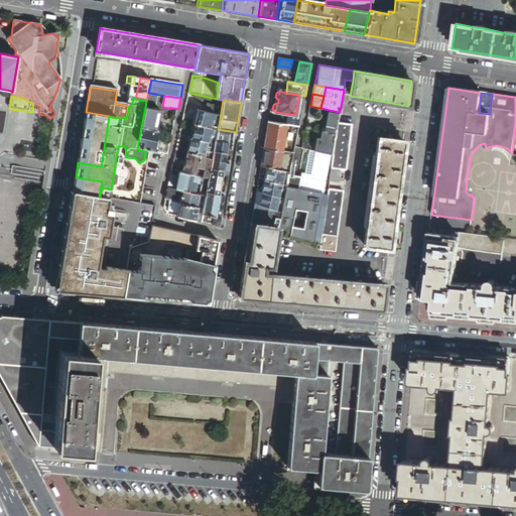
[(208,106),(206,112),(217,115),(219,108),(208,106)]
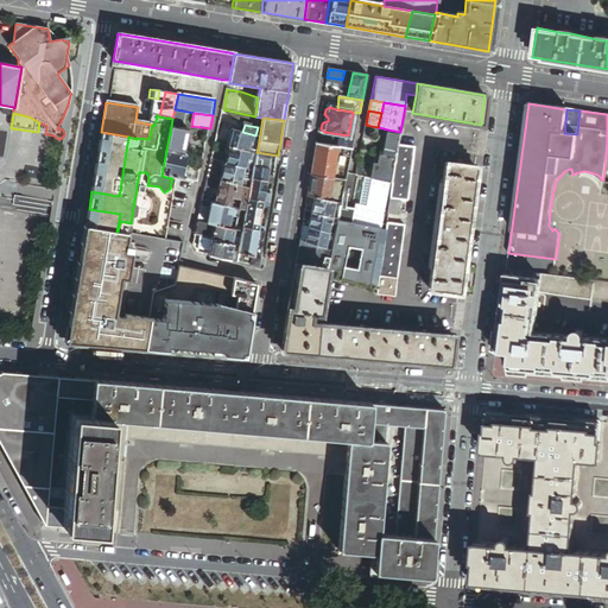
[(371,126),(366,125),(363,137),(372,138),(373,134),(369,133),(371,126)]
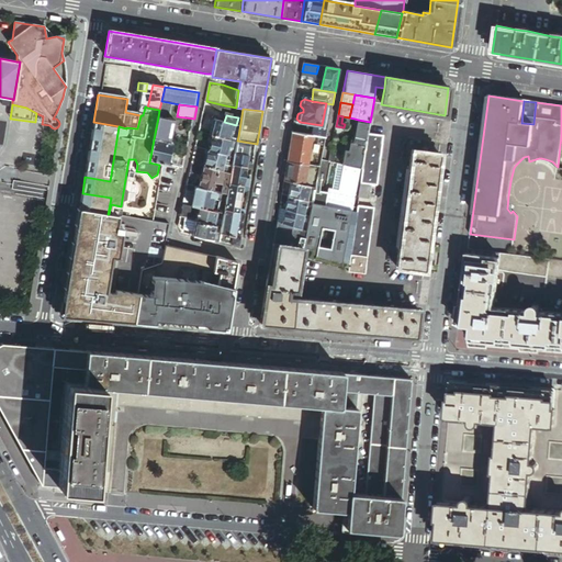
[(349,117),(343,116),(341,123),(345,124),(353,126),(355,119),(349,117)]
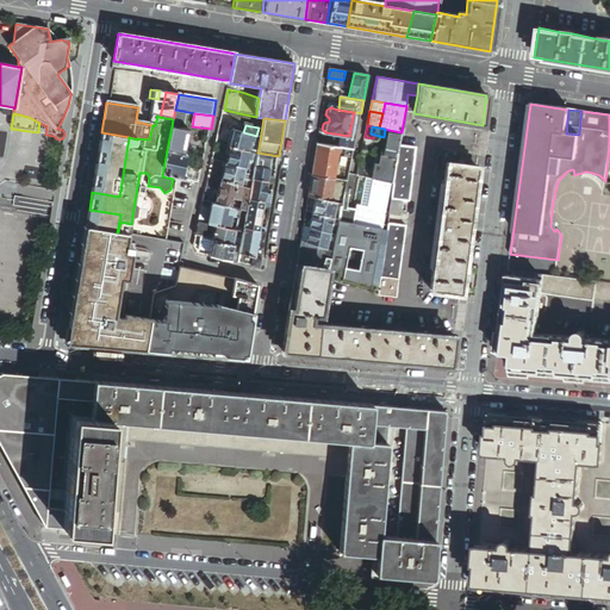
[(167,151),(185,155),(190,131),(172,128),(167,151)]
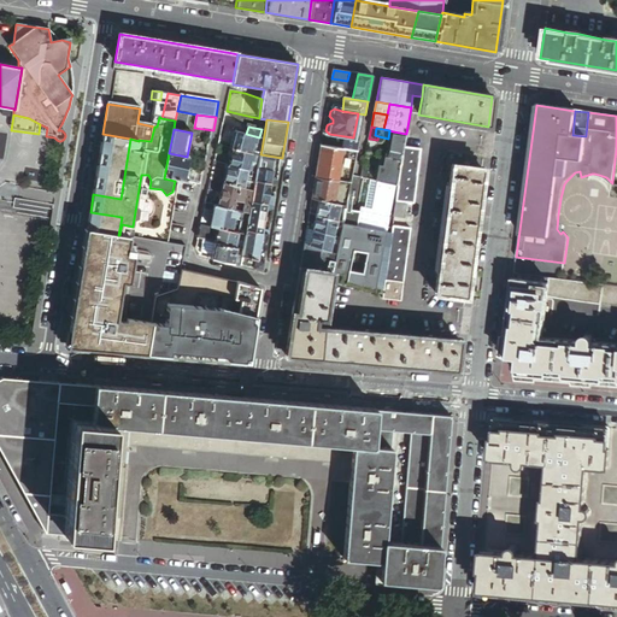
[(235,150),(252,153),(254,147),(254,144),(258,144),(259,137),(246,134),(236,131),(231,148),(235,150)]
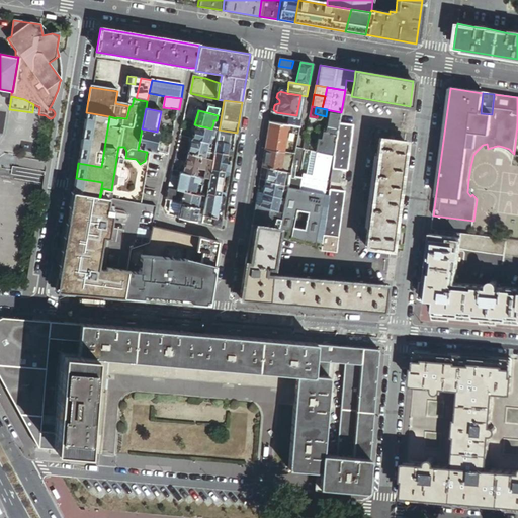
[(326,133),(336,136),(338,123),(341,112),(330,110),(326,133)]
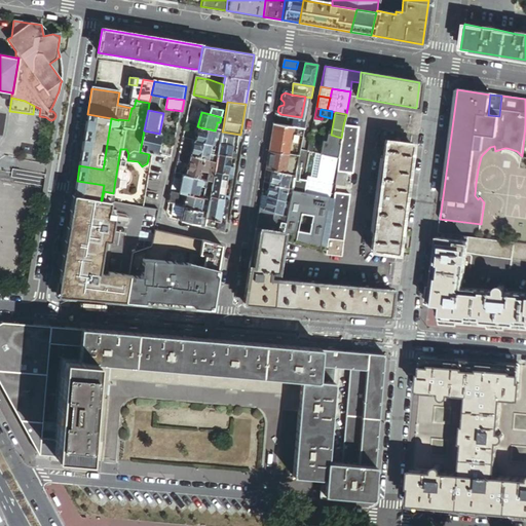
[(103,170),(111,118),(87,114),(79,165),(103,170)]
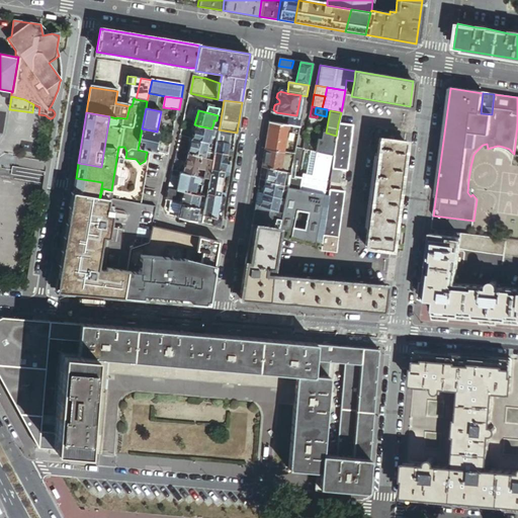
[(299,127),(301,119),(288,118),(287,125),(299,127)]
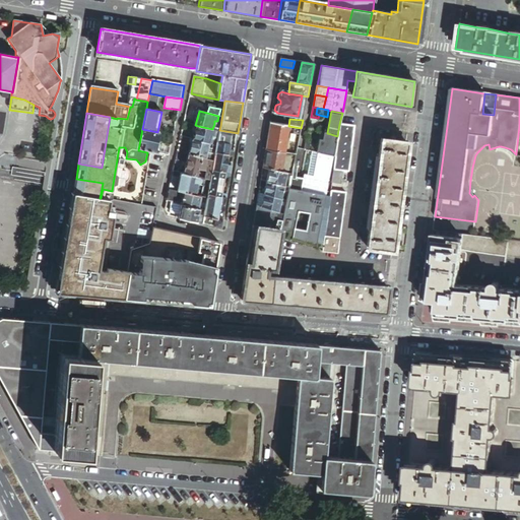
[(284,153),(288,126),(270,123),(266,150),(284,153)]
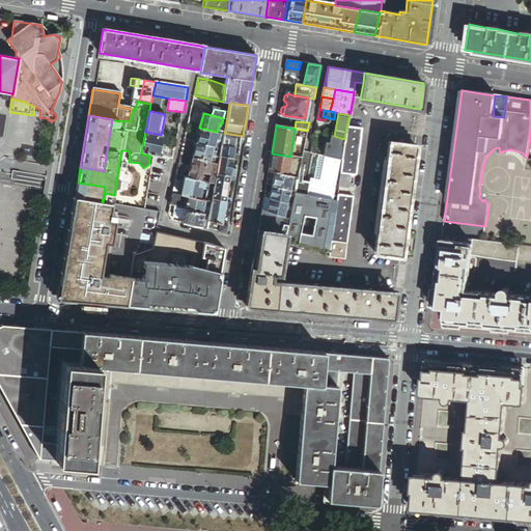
[(345,141),(344,141),(340,173),(356,175),(362,129),(346,127),(345,141)]
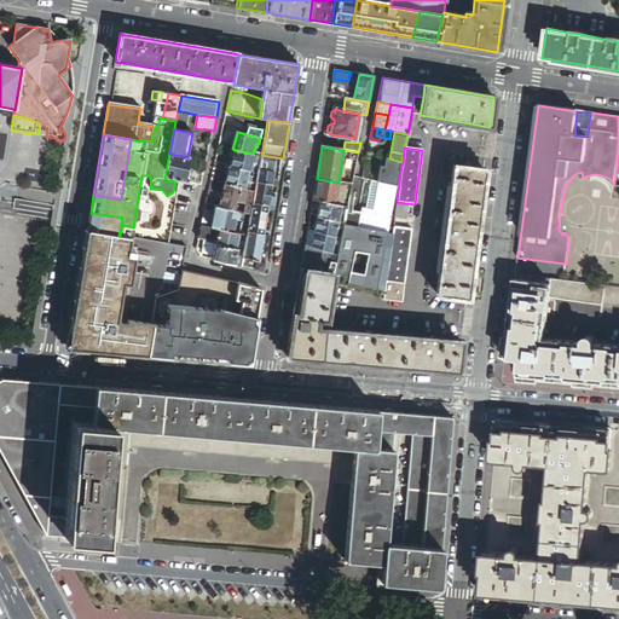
[(256,155),(253,154),(236,150),(232,163),(231,167),(250,172),(253,166),(253,161),(255,162),(256,155)]
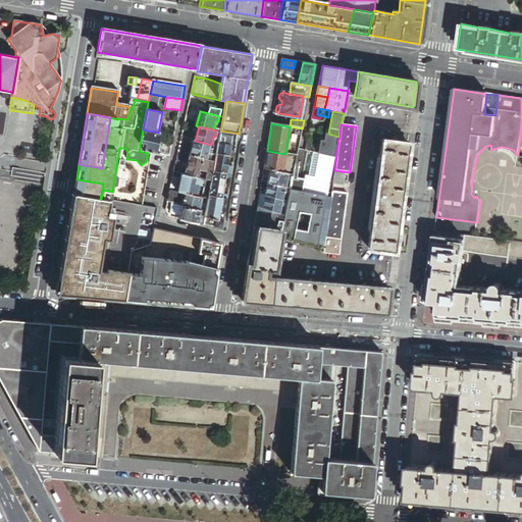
[(155,154),(159,133),(158,133),(143,129),(139,151),(148,153),(155,154)]
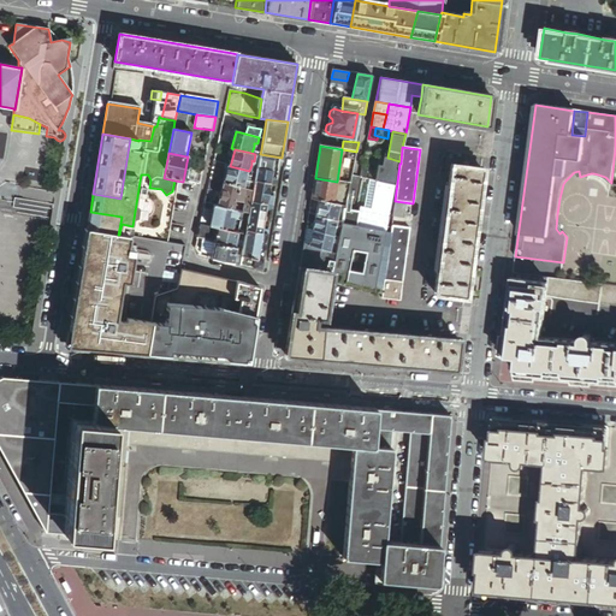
[(383,183),(395,185),(400,164),(400,161),(388,158),(386,158),(384,167),(380,166),(378,182),(379,182),(383,183)]
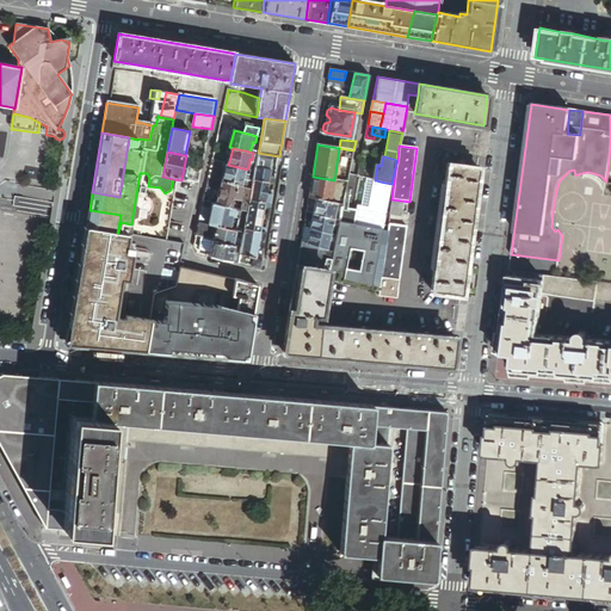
[(244,183),(247,170),(228,165),(227,164),(222,181),(238,185),(242,186),(244,183)]
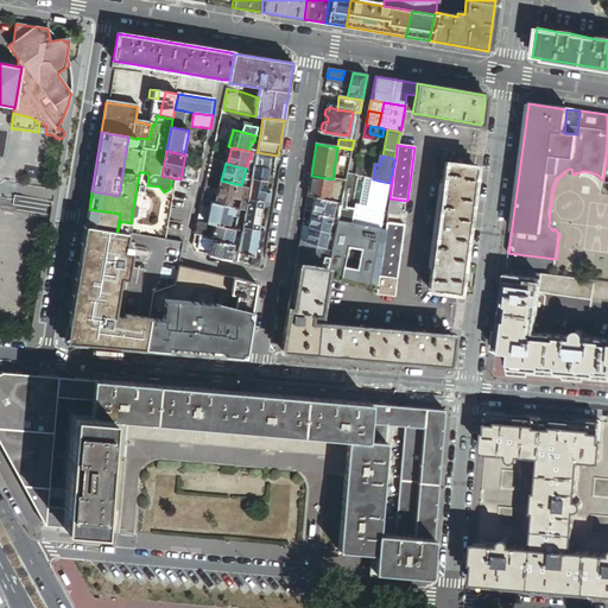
[(458,293),(475,166),(445,163),(443,184),(432,267),(430,289),(458,293)]
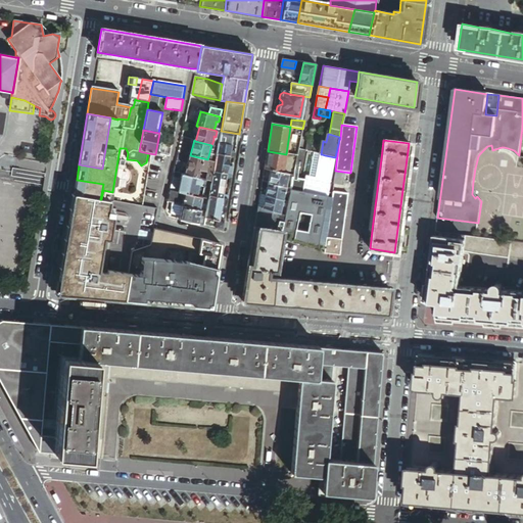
[(229,145),(219,143),(219,146),(217,154),(230,156),(230,153),(232,145),(229,145)]
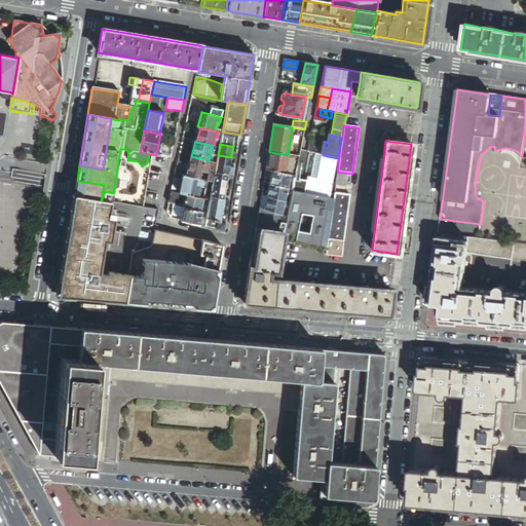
[(171,158),(173,149),(161,147),(159,156),(171,158)]
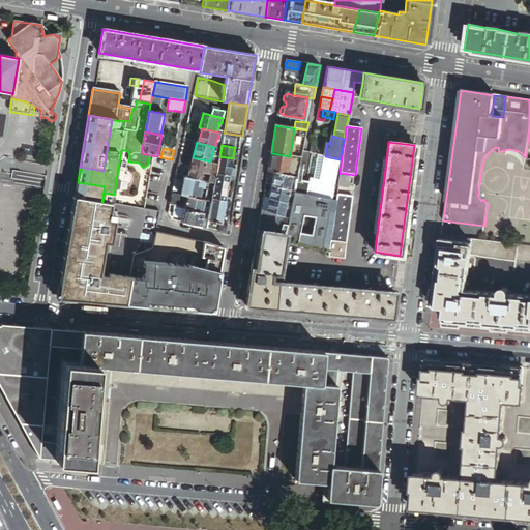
[(287,176),(290,156),(271,153),(268,171),(274,172),(287,176)]
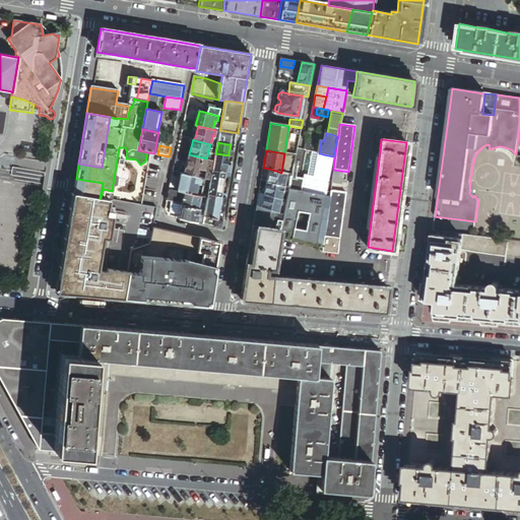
[(226,166),(229,155),(215,153),(215,154),(214,160),(212,171),(225,174),(225,170),(226,166)]
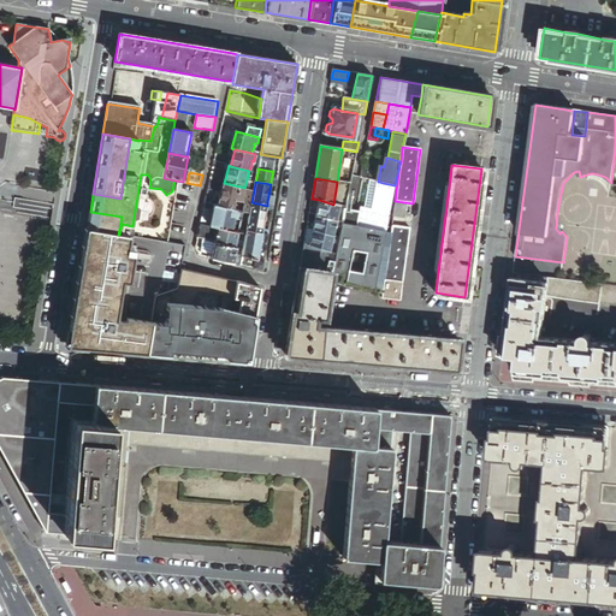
[(236,201),(240,187),(224,183),(221,193),(218,206),(234,209),(236,201)]
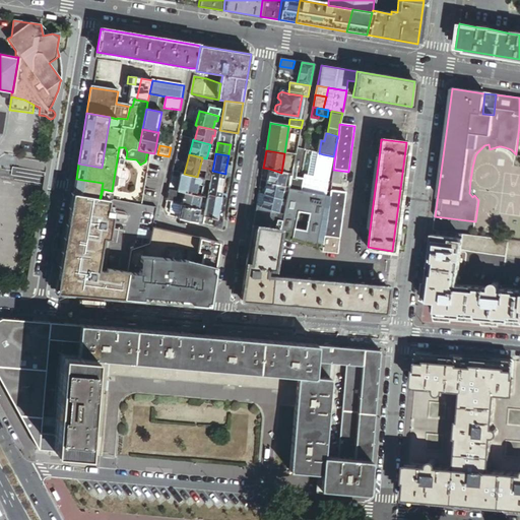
[(330,176),(333,156),(323,154),(319,174),(321,174),(330,176)]
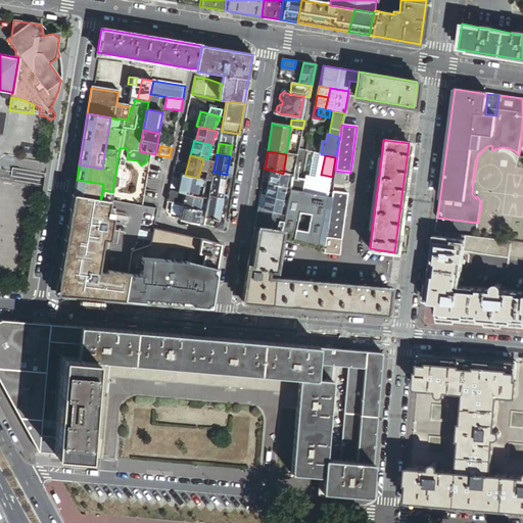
[(372,230),(381,158),(378,157),(369,230),(372,230)]
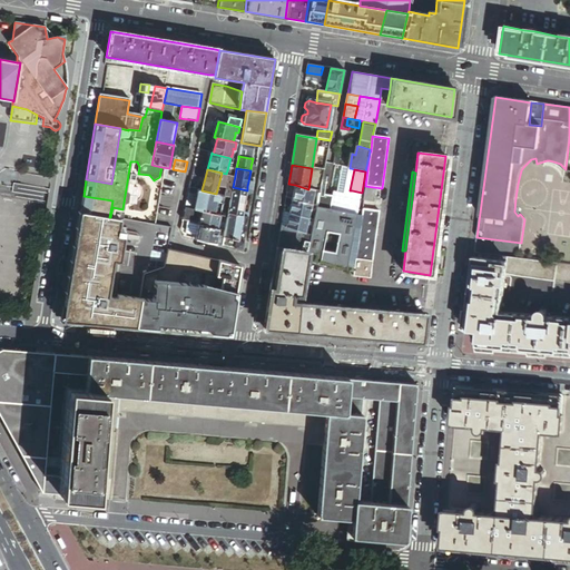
[(229,175),(226,174),(222,173),(218,186),(227,188),(229,175)]
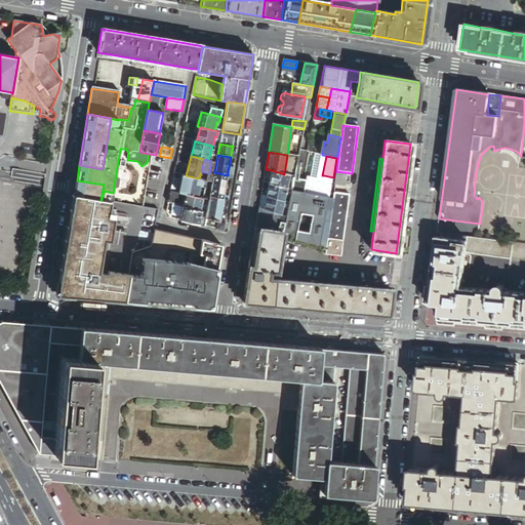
[(189,164),(177,161),(175,173),(183,174),(186,175),(189,164)]
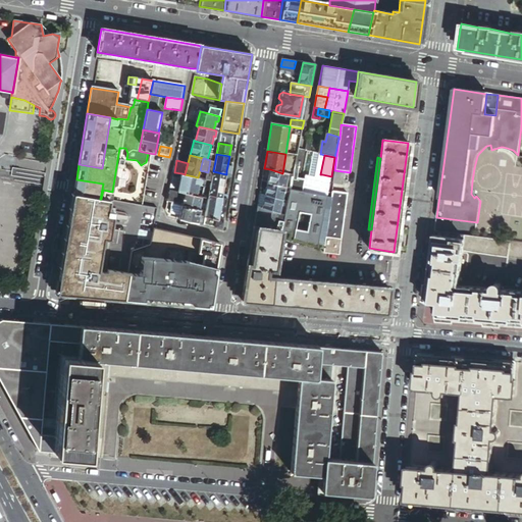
[(213,171),(215,161),(210,160),(208,172),(206,179),(209,180),(211,180),(213,171)]
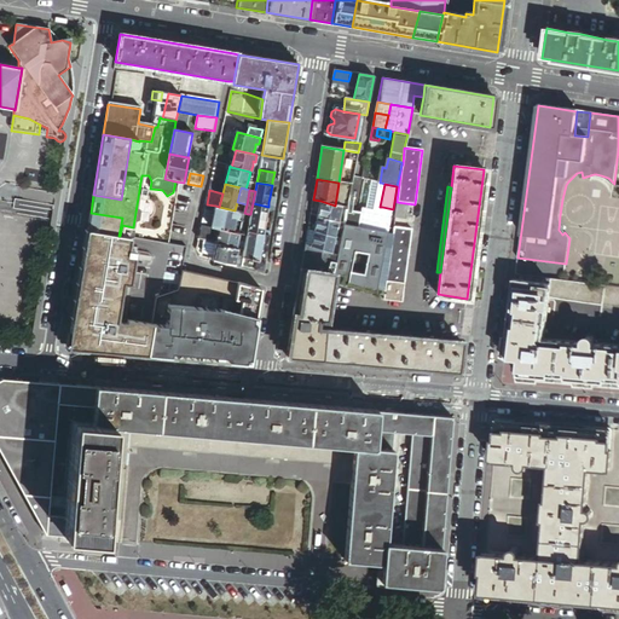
[(335,206),(320,201),(317,217),(337,223),(341,207),(335,206)]
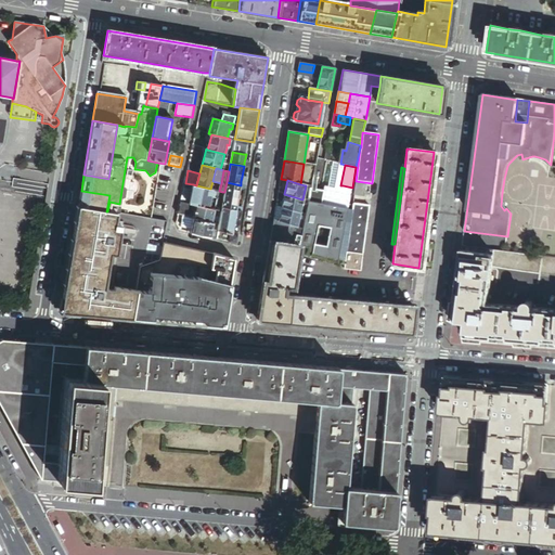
[(241,185),(227,182),(224,192),(223,201),(222,205),(222,208),(236,210),(237,207),(240,190),(241,185)]
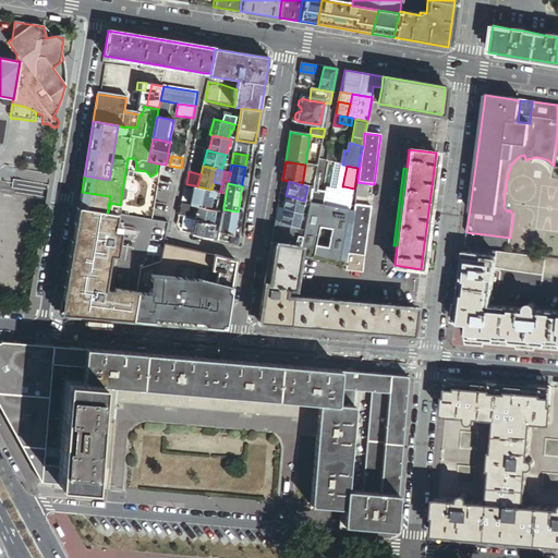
[(366,185),(356,183),(355,195),(365,197),(366,185)]
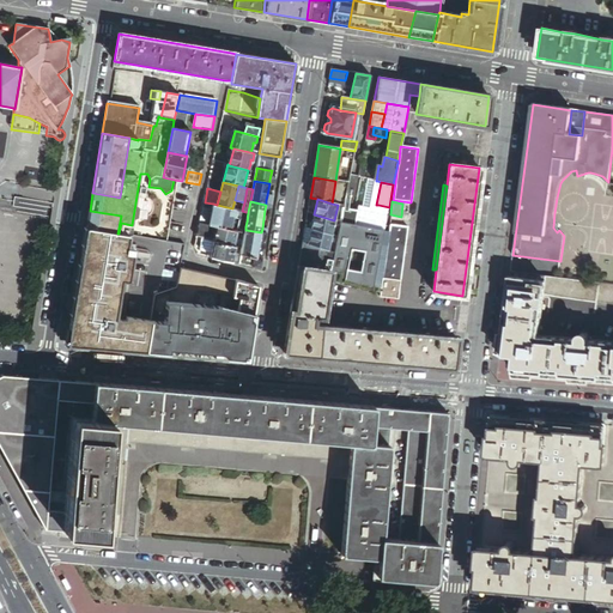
[(236,211),(236,210),(232,208),(217,205),(213,204),(212,210),(208,225),(217,226),(230,230),(235,217),(236,216),(237,214),(238,213),(237,212),(237,211),(236,211)]
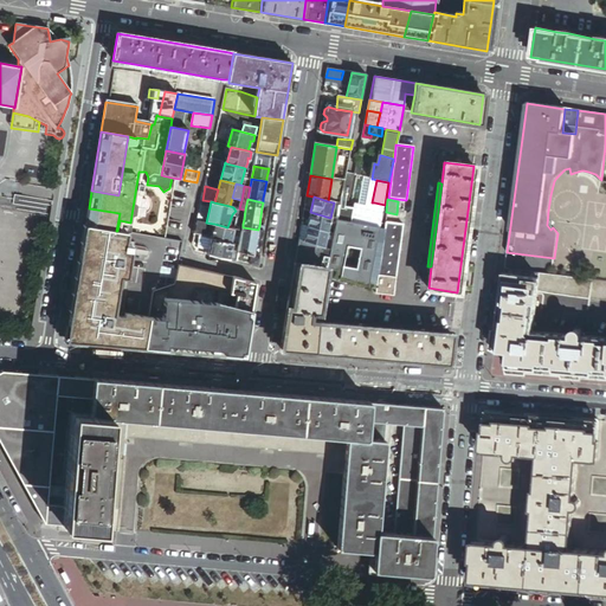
[(369,226),(380,229),(385,205),(374,202),(373,208),(369,226)]
